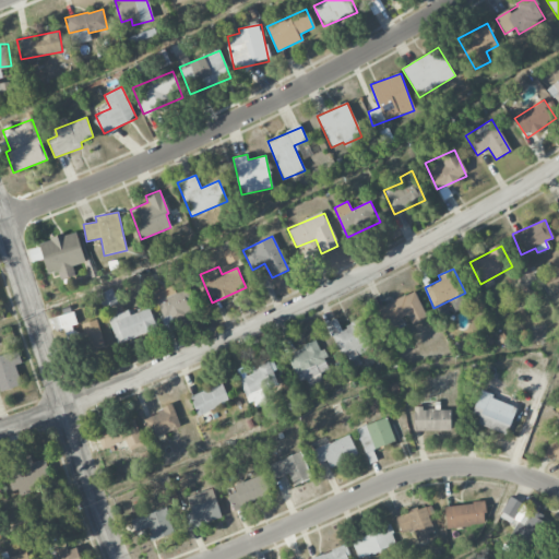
[(165,323),(198,309),(188,288),(176,294),(171,285),(152,294),(165,323)]
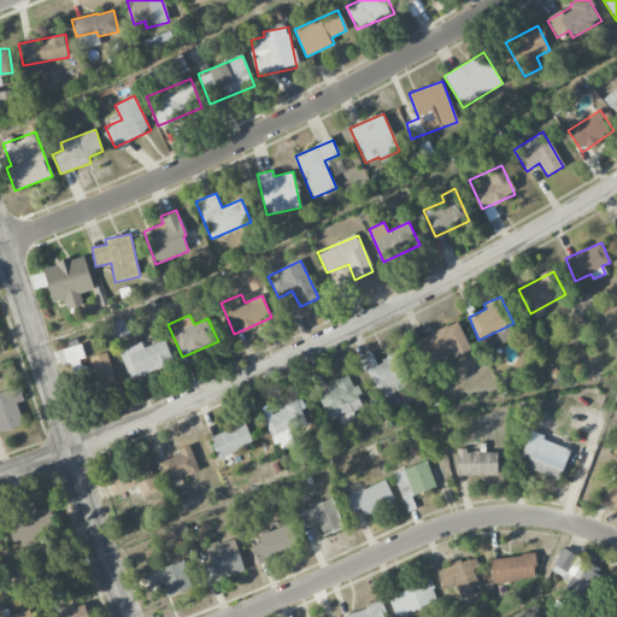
[(129,334),(123,319),(107,325),(113,341),(129,334)]
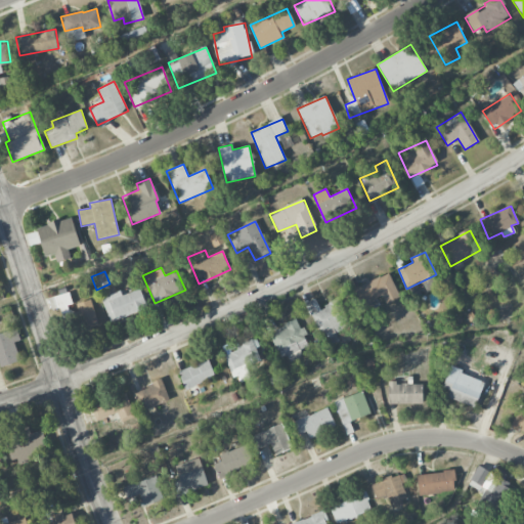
[(353,289),(361,305),(382,296),(386,305),(400,299),(389,273),(353,289)]
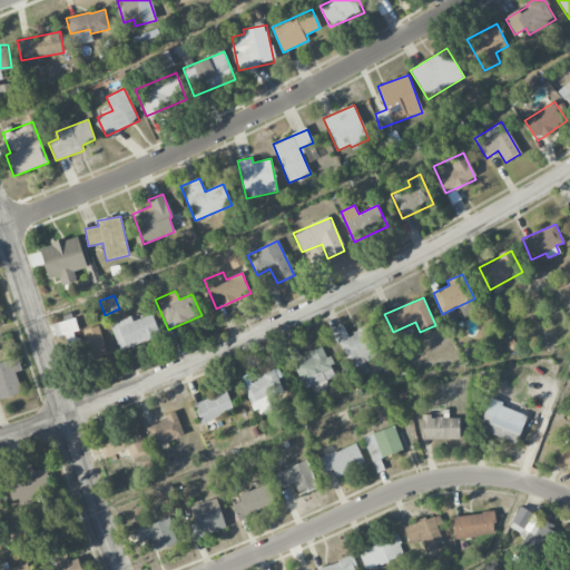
[(109,324),(119,351),(160,335),(151,314),(133,321),(130,316),(109,324)]
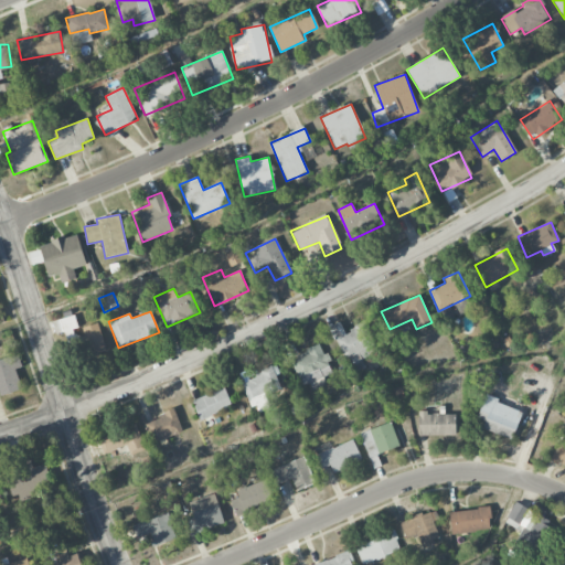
[(98,324),(77,329),(74,316),(52,321),(54,334),(65,332),(67,344),(78,341),(83,358),(105,352),(98,324)]
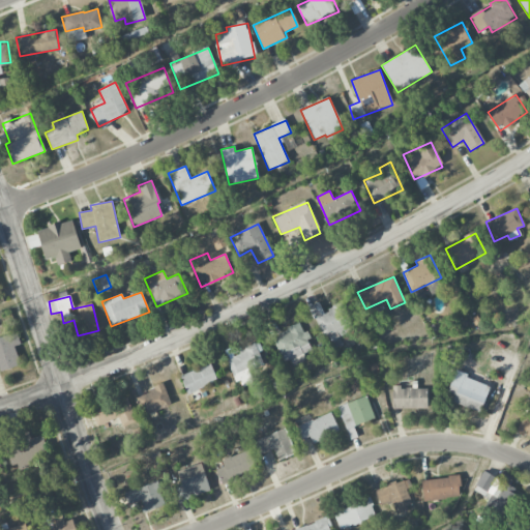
[(339,336),(354,330),(343,303),(315,316),(329,350),(342,344),(339,336)]
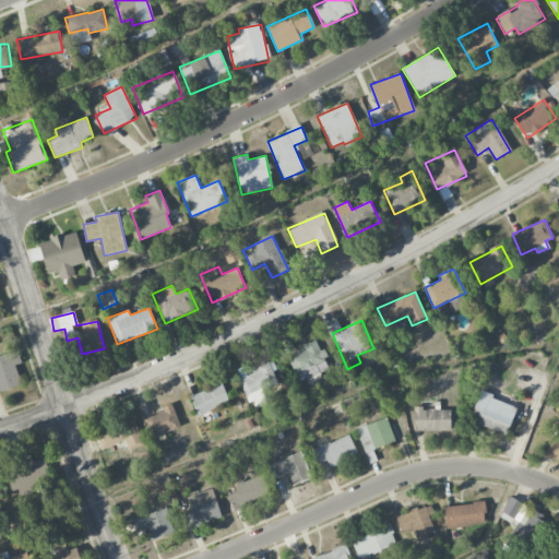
[(286,355),(300,384),(331,370),(316,341),(286,355)]
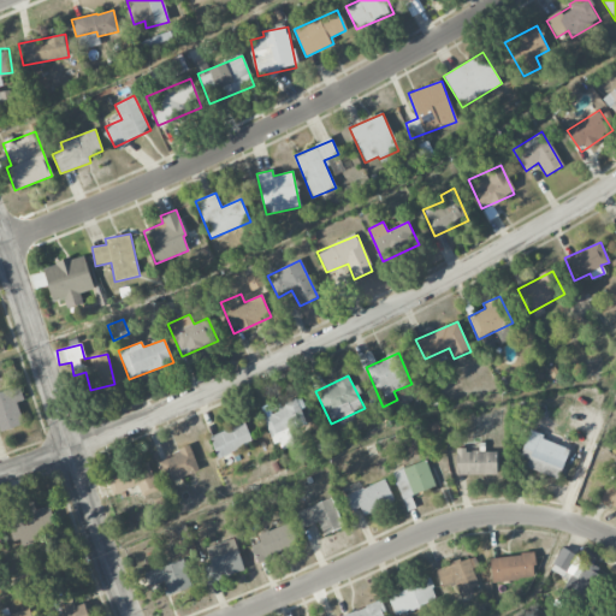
[(17,403),(24,401),(19,386),(0,391),(0,432),(24,425),(17,403)]
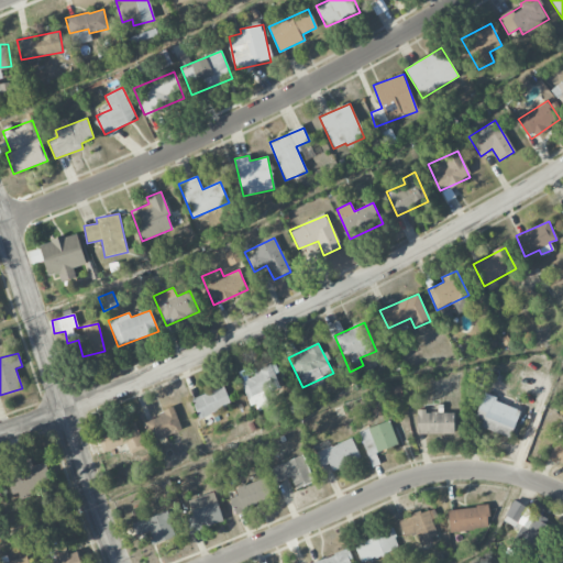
[(282,387),(274,366),(241,378),(253,411),(269,406),(265,394),(282,387)]
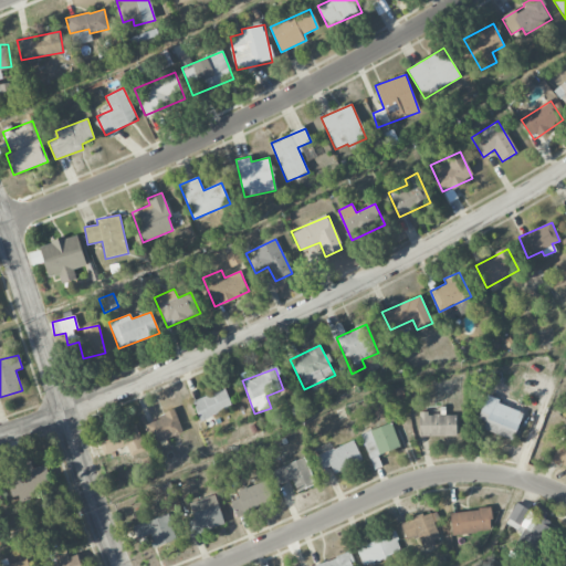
[(200,421),(232,408),(224,388),(192,401),(200,421)]
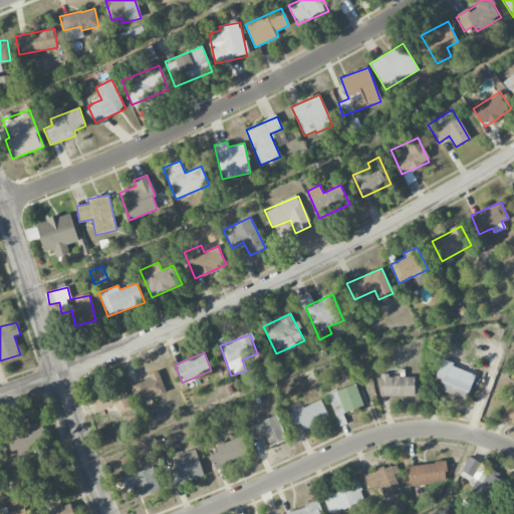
[(441,360),(434,380),(441,382),(439,390),(465,400),(475,373),(441,360)]
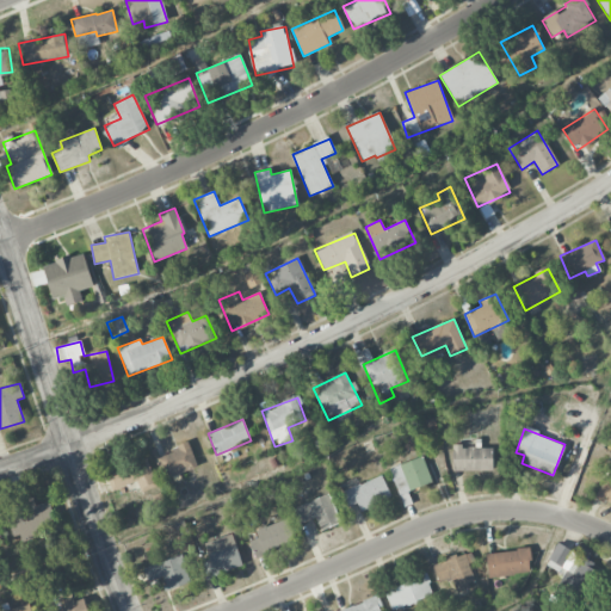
[(197,467),(189,444),(155,457),(165,480),(197,467)]
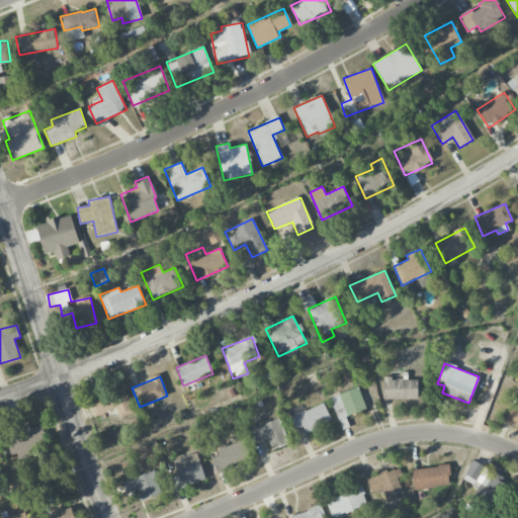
[(417,378),(383,379),(383,400),(418,399),(417,378)]
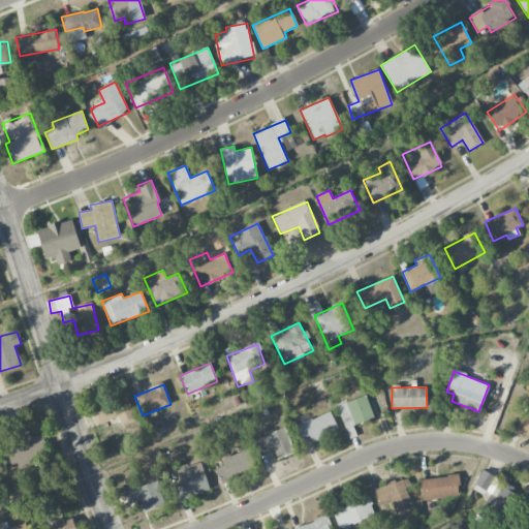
[(373,421),(367,397),(338,404),(344,427),(373,421)]
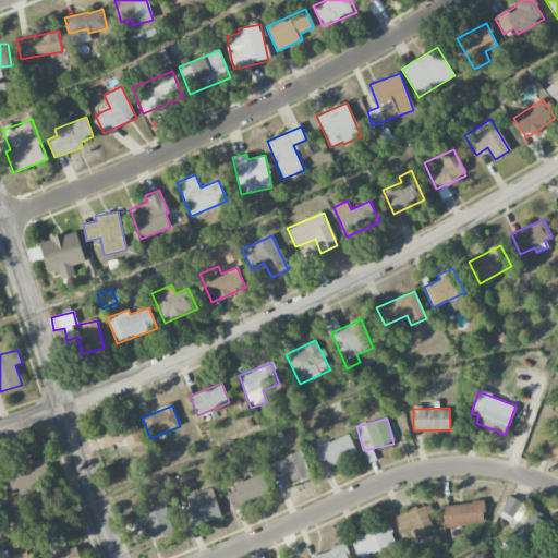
[(141,445),(136,421),(97,429),(100,448),(125,443),(128,448),(141,445)]
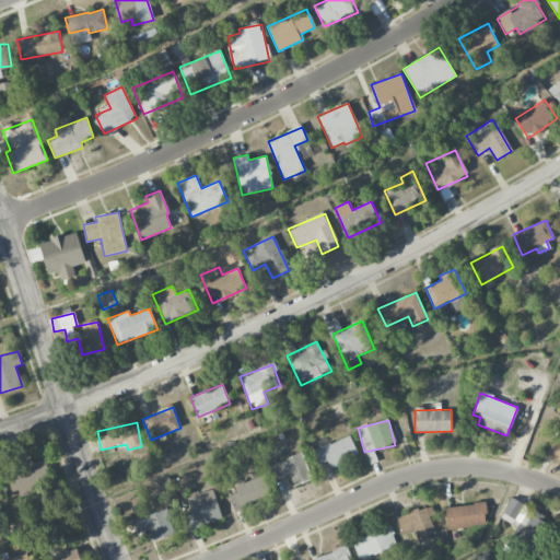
[(559,463),(559,429),(545,454),(559,463)]
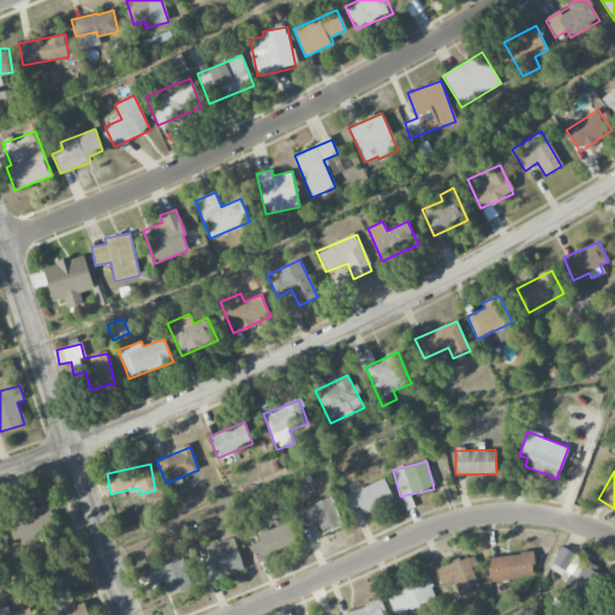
[(351,512),(359,508),(362,514),(393,501),(384,478),(344,495),(351,512)]
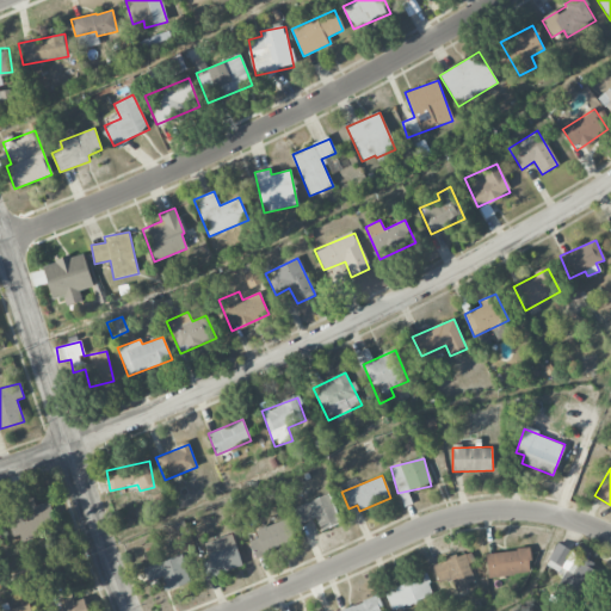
[(292,508),(298,524),(315,517),(321,530),(340,522),(328,493),(292,508)]
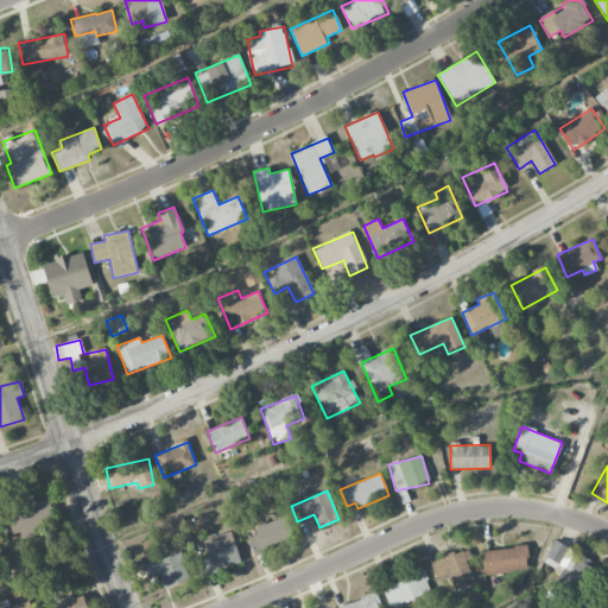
[(14,539),(57,526),(48,499),(35,502),(32,494),(14,500),(18,510),(6,513),(14,539)]
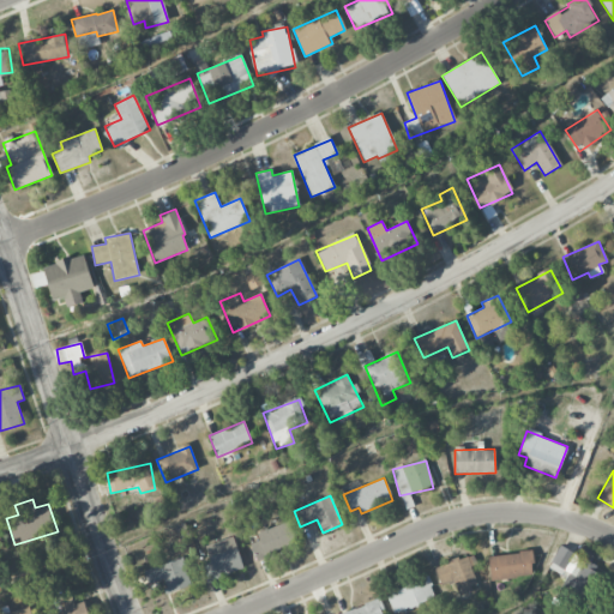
[(259,540),(250,545),(257,561),(298,542),(287,521),(257,534),(259,540)]
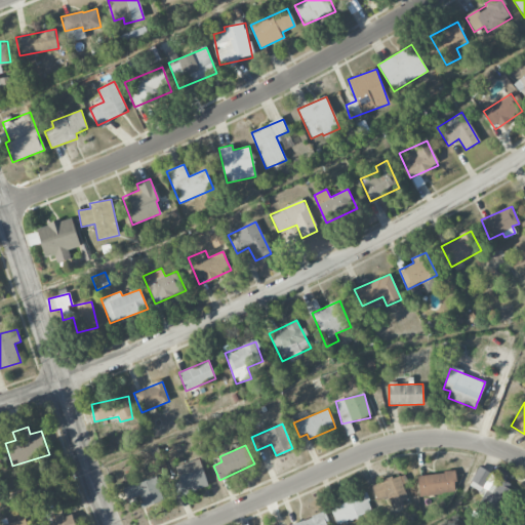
[(179,480),(172,482),(176,496),(208,487),(199,459),(175,467),(179,480)]
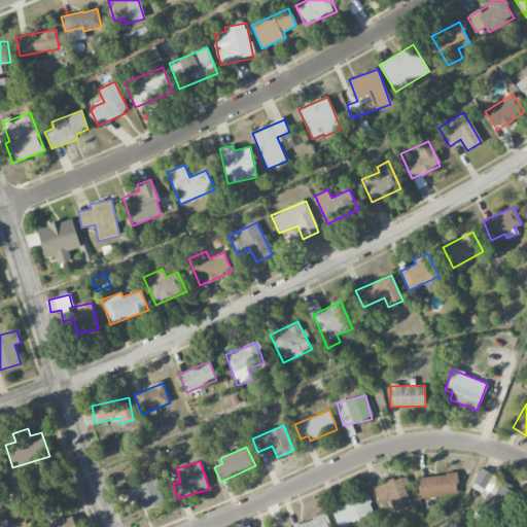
[(494,475),(480,468),(469,489),(484,496),(494,475)]
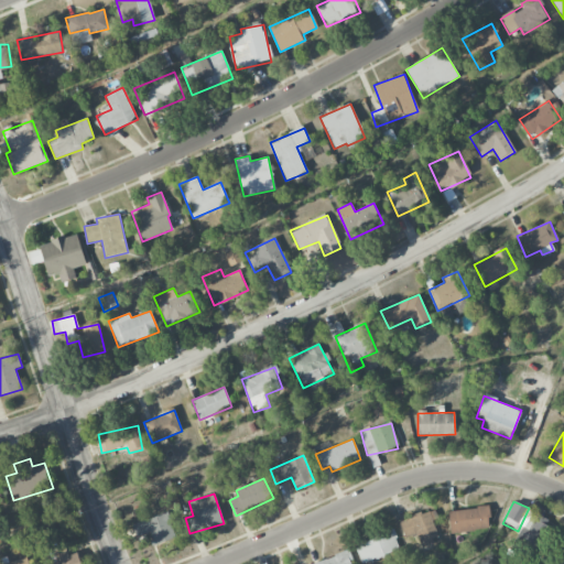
[(449,532),(489,530),(488,508),(448,509),(449,532)]
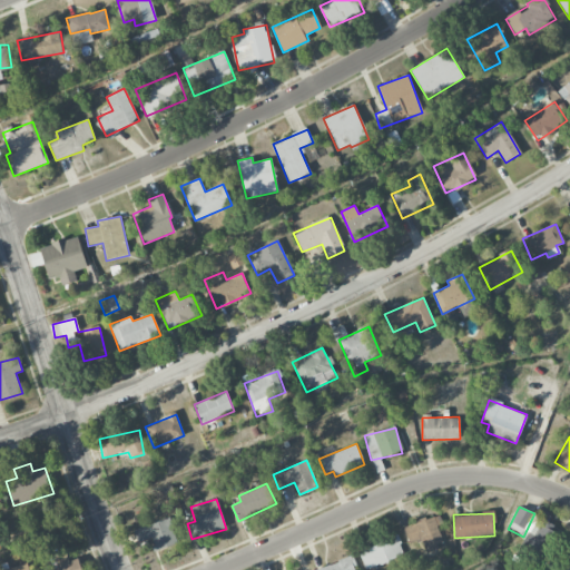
[(426,552),(444,544),(432,514),(403,528),(410,544),(421,540),(426,552)]
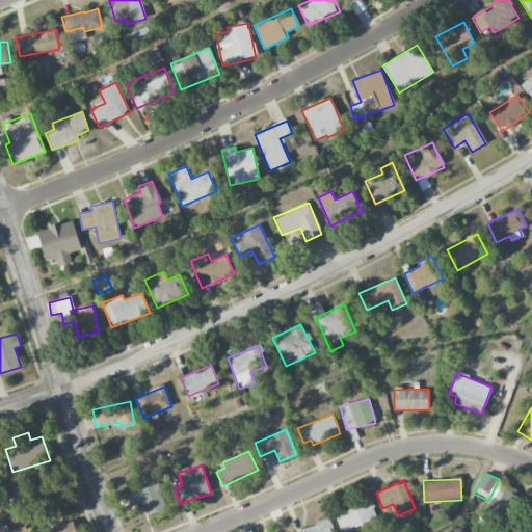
[(501,496),(493,494),(487,510),(510,519),(521,490),(505,485),(501,496)]
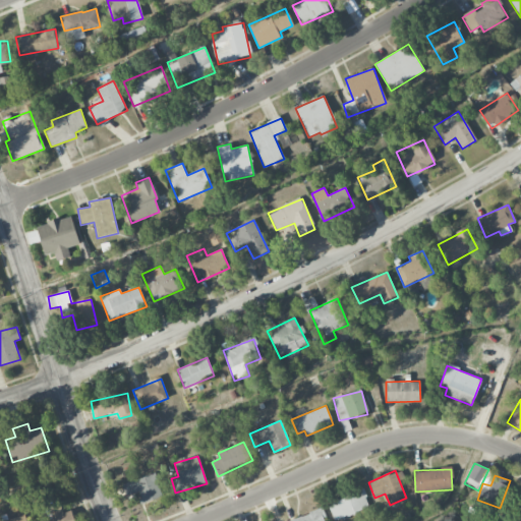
[(334,520),(369,506),(362,488),(327,504),(334,520)]
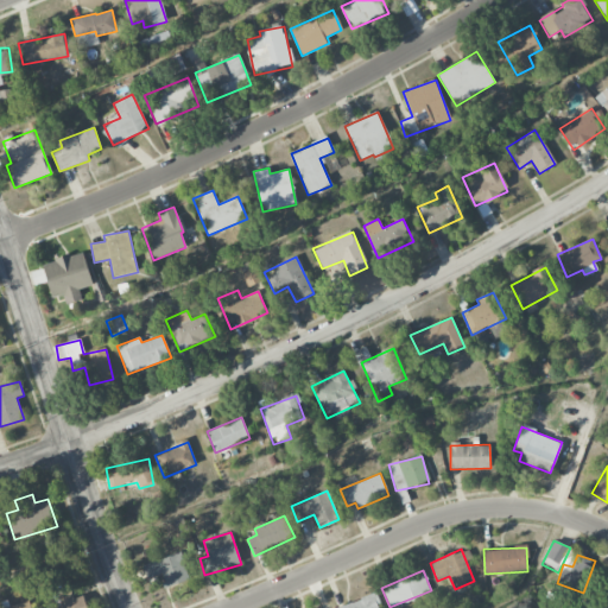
[(86,607),(83,595),(73,599),(70,590),(46,597),(49,607),(50,607),(57,607),(56,607),(86,607)]
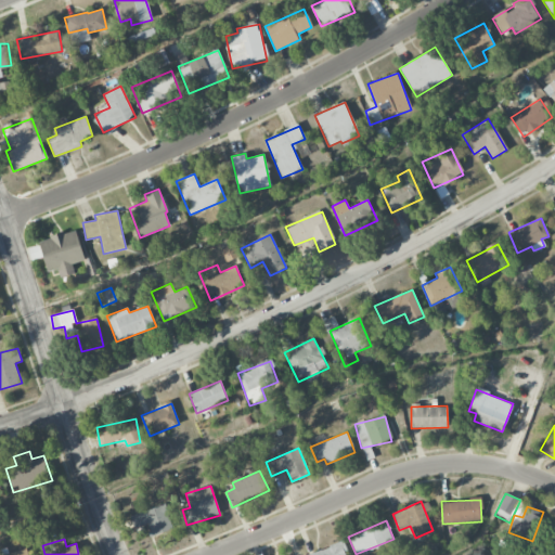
[(307,552),(307,554),(346,554),(344,544),(307,552)]
